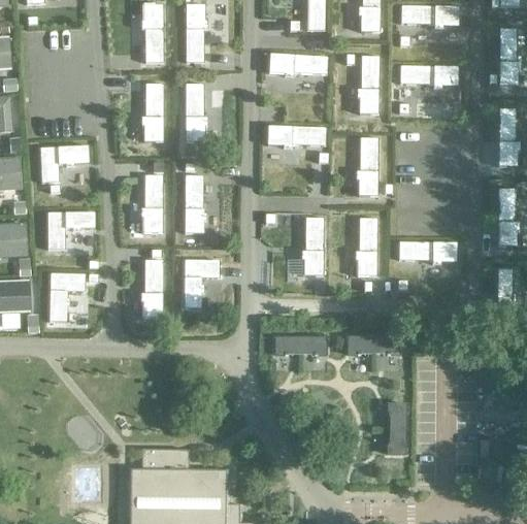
[(308,0),(308,29),(326,29),(326,0),(308,0)]
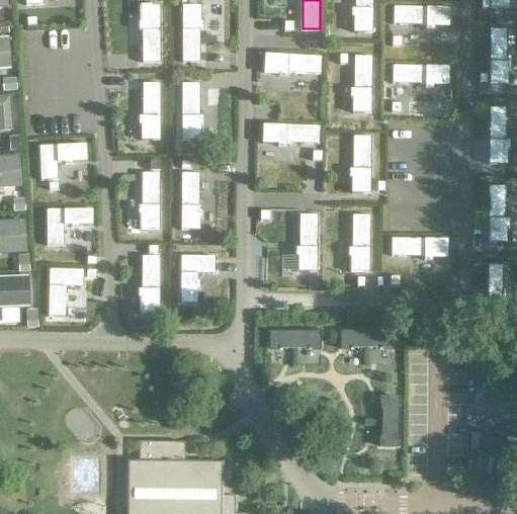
[(356,0),(356,6),(353,6),(353,14),(355,14),(355,30),(373,30),(373,0),(356,0)]
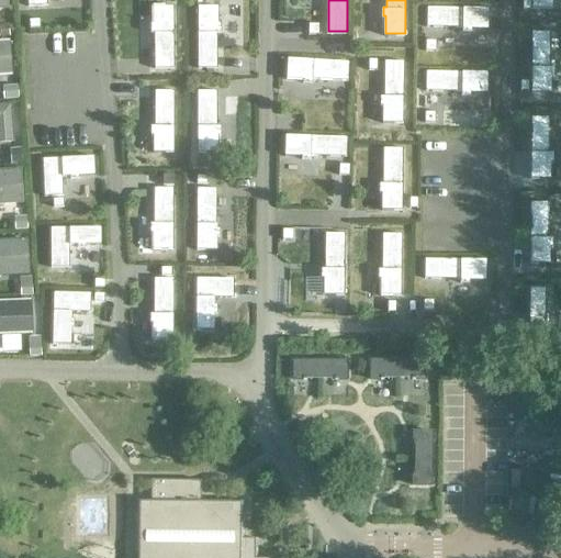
[(154,22),(150,22),(152,31),(155,31),(156,66),(175,66),(174,4),(154,4),(154,22)]
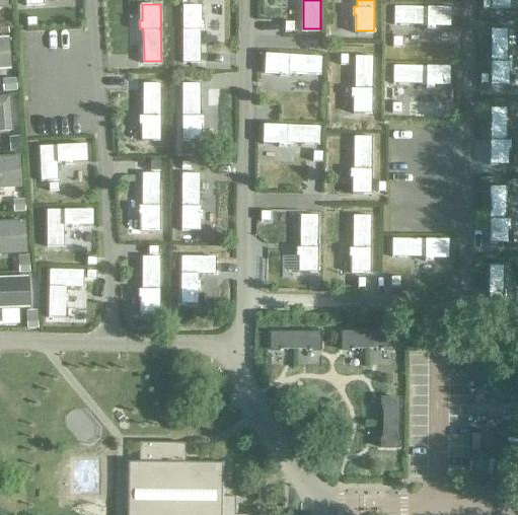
[(202,4),(183,4),(182,61),(200,61),(201,28),(204,28),(204,20),(202,20),(202,4)]
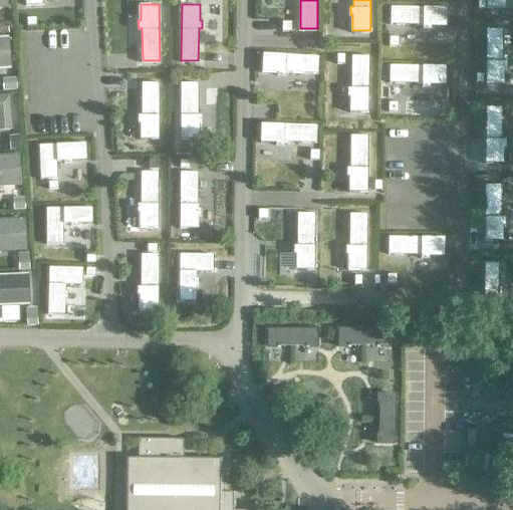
[(448,7),(392,6),(391,23),(424,23),(424,27),(432,27),(432,25),(447,25),(448,7)]
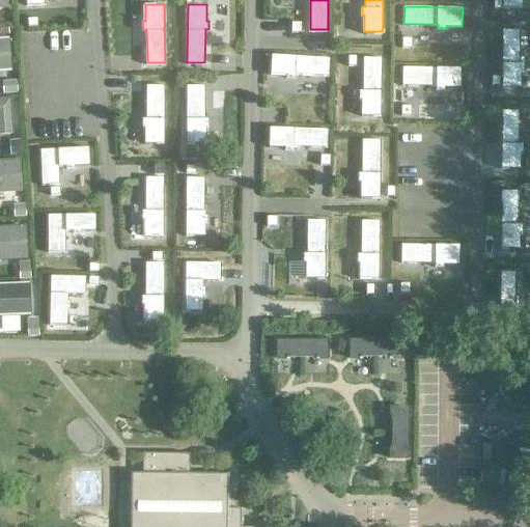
[(37,17),(28,18),(28,25),(37,25),(37,17)]
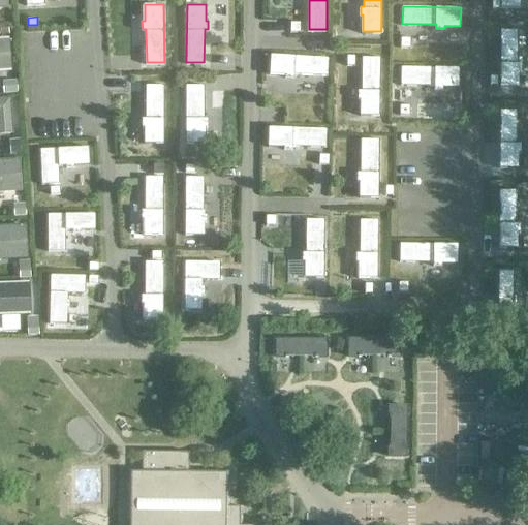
[(7,20),(0,21),(0,32),(8,32),(7,20)]
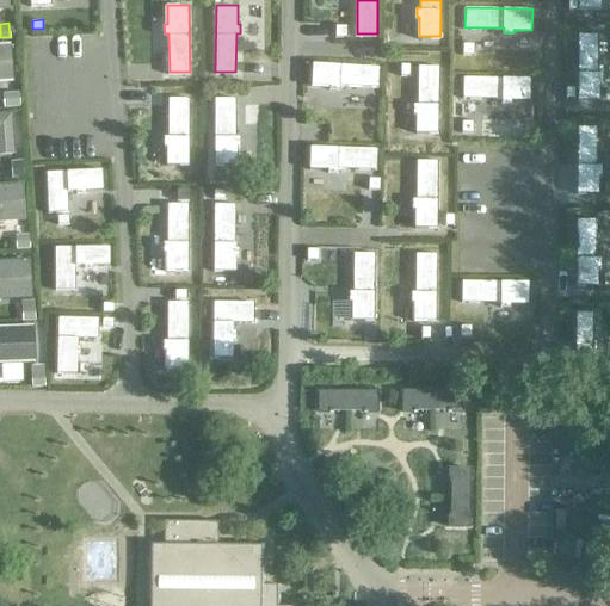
[(347,24),(336,24),(336,35),(347,35),(347,24)]
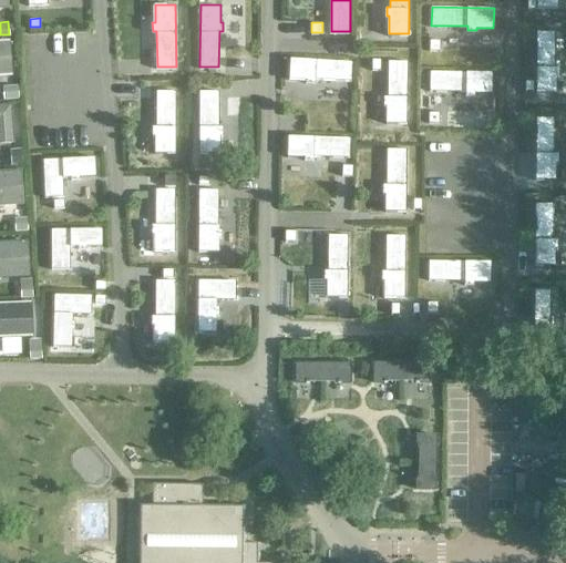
[(556,30),(536,30),(536,92),(556,92),(556,75),(559,75),(559,67),(555,67),(556,30)]
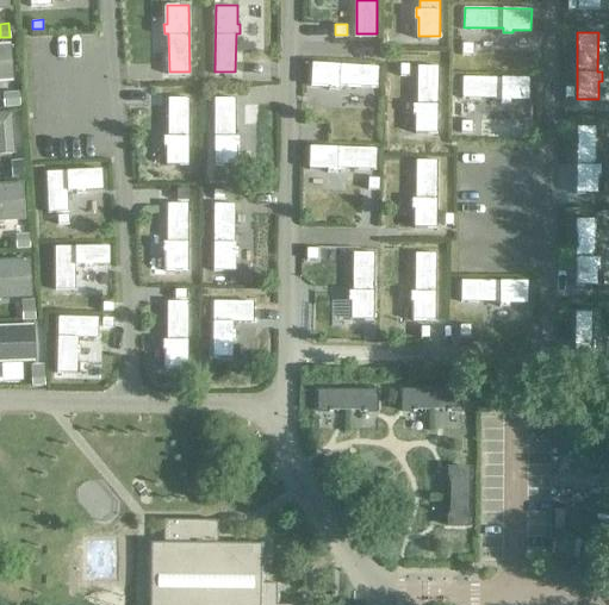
[(474,41),(463,41),(464,51),(474,51),(474,41)]
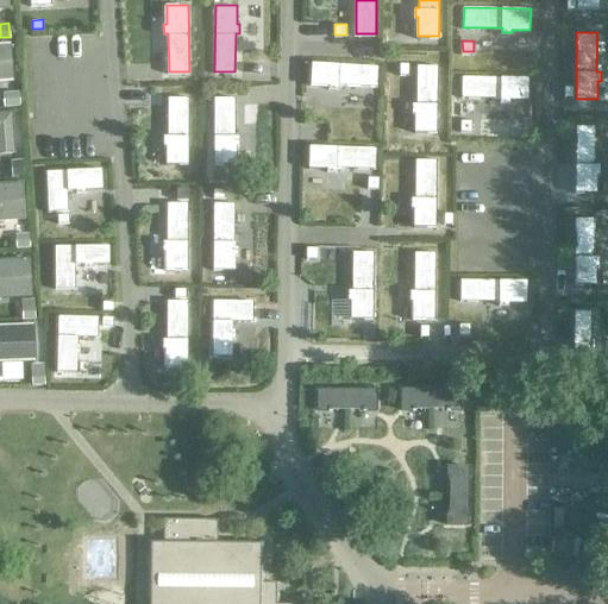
[(11,42),(0,42),(0,79),(13,79),(11,42)]
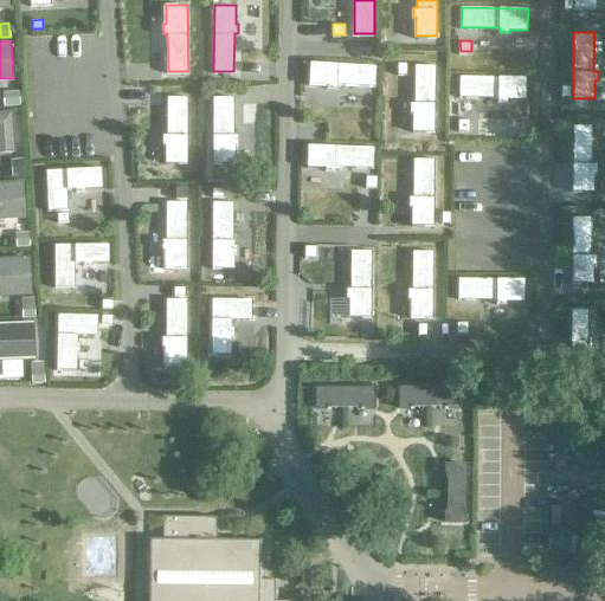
[(310,62),(309,83),(328,84),(328,86),(338,86),(338,83),(375,84),(377,64),(310,62)]
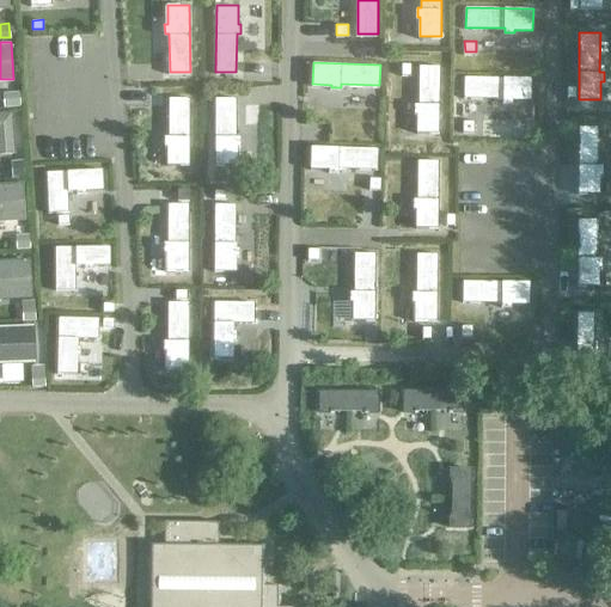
[(420,103),(415,103),(415,112),(419,112),(417,130),(440,132),(440,65),(420,65),(420,103)]
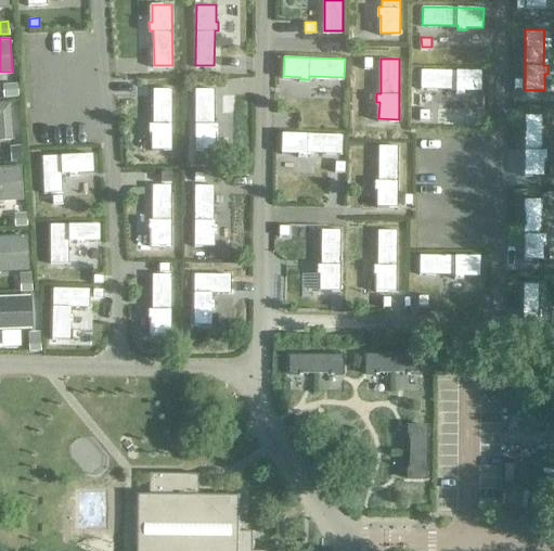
[(482,71),(422,69),(422,88),(456,89),(456,92),(465,92),(465,90),(482,90),(482,71)]
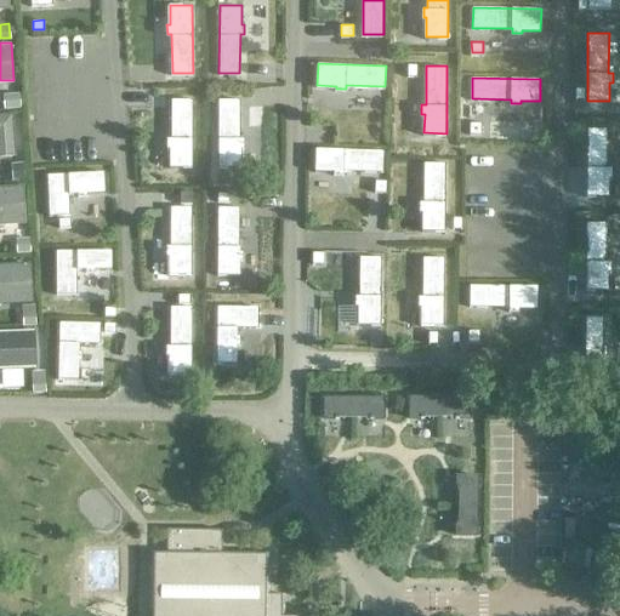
[(23,90),(7,90),(7,104),(23,104),(23,90)]
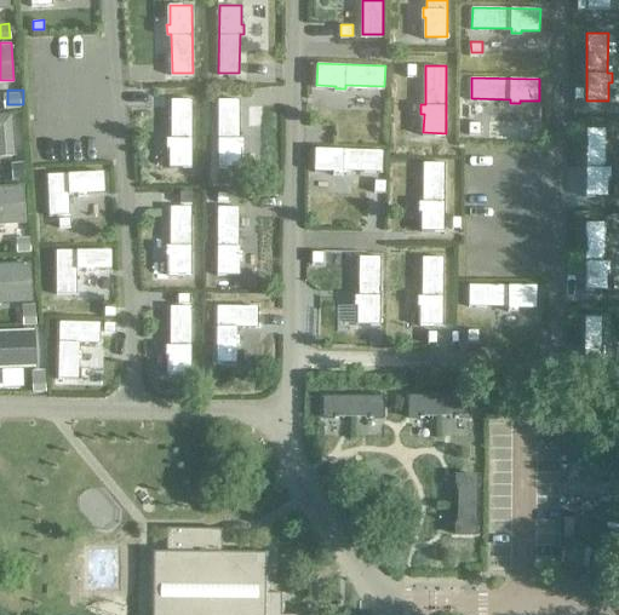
[(171,137),(167,137),(167,147),(170,147),(170,166),(191,166),(193,98),(172,98),(171,137)]
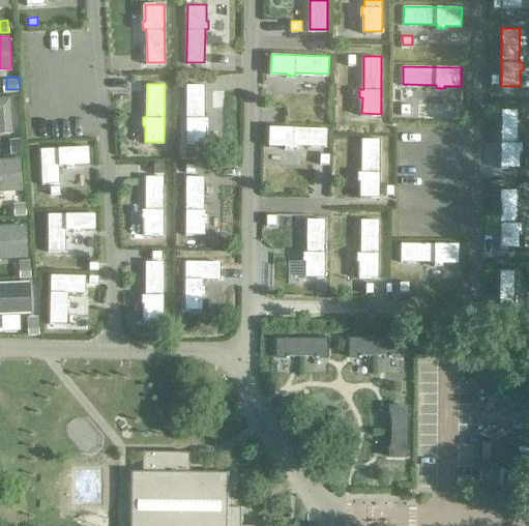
[(204,84),(186,84),(186,142),(206,142),(205,125),(208,125),(208,117),(204,117),(204,84)]
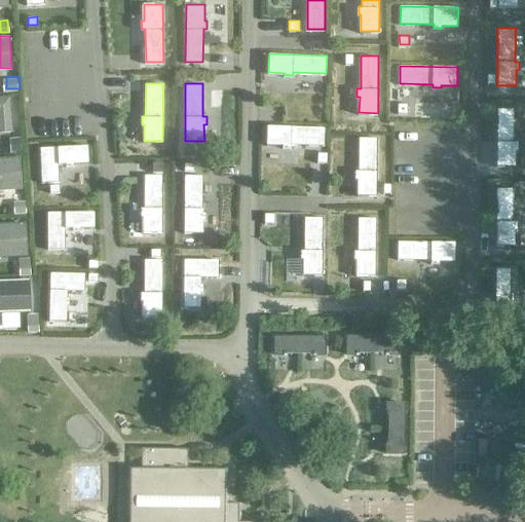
[(0,131),(12,131),(9,95),(0,95),(0,131)]
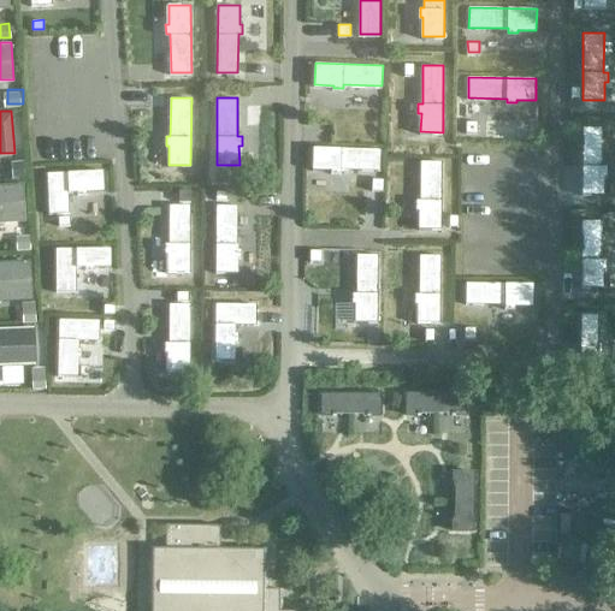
[(478,120),(467,120),(467,132),(478,132),(478,120)]
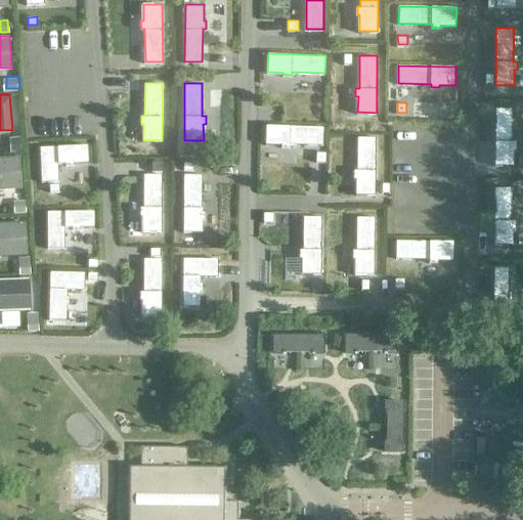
[(513,107),(495,107),(494,165),(514,165),(514,148),(516,148),(516,140),(513,140),(513,107)]
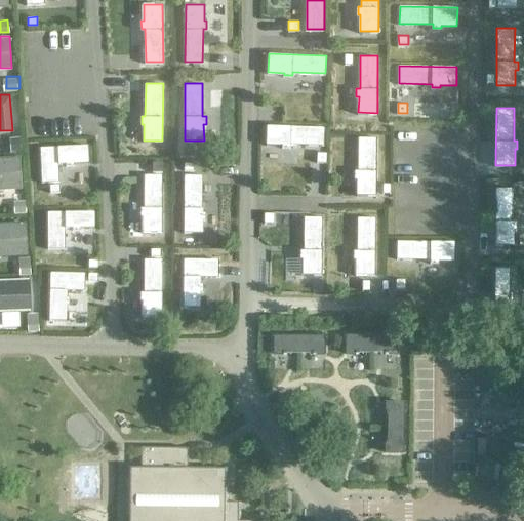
[(268,124),(266,144),(284,143),(284,145),(291,145),(291,143),(325,143),(325,126),(268,124)]
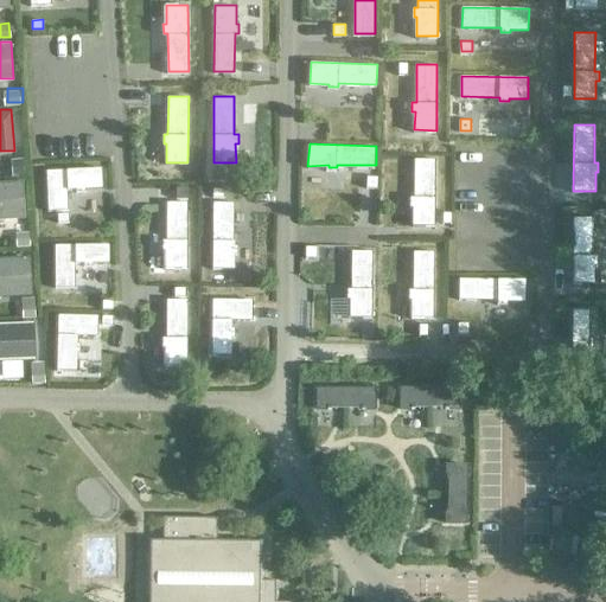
[(414,196),(410,196),(410,205),(413,205),(413,224),(434,224),(435,158),(415,158),(414,196)]
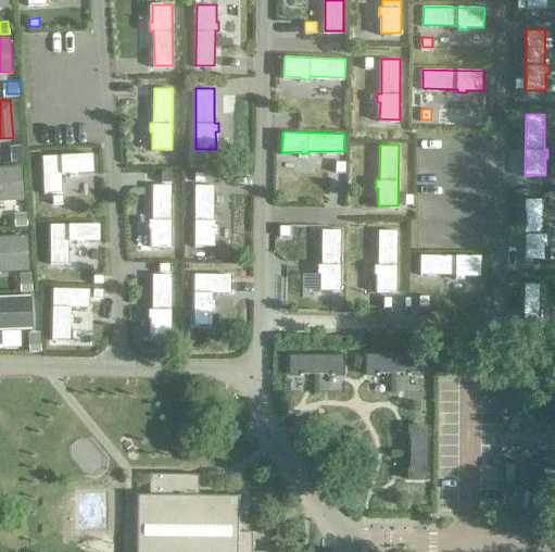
[(19,149),(9,149),(9,161),(20,160),(19,149)]
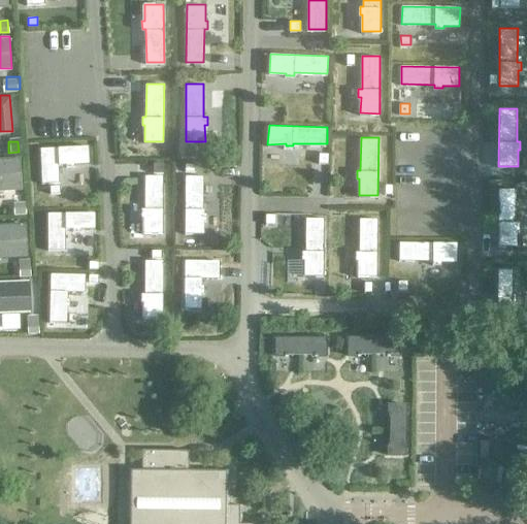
[(87,144),(39,148),(40,164),(41,184),(58,183),(57,163),(65,163),(66,166),(73,165),(73,162),(88,162),(87,144)]
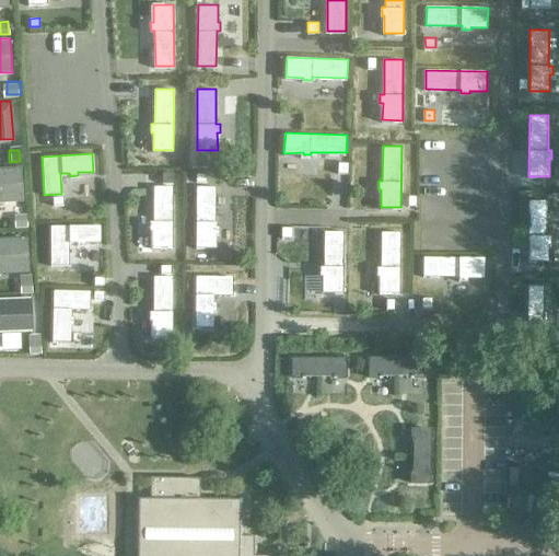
[(350,162),(338,161),(339,171),(349,172),(350,162)]
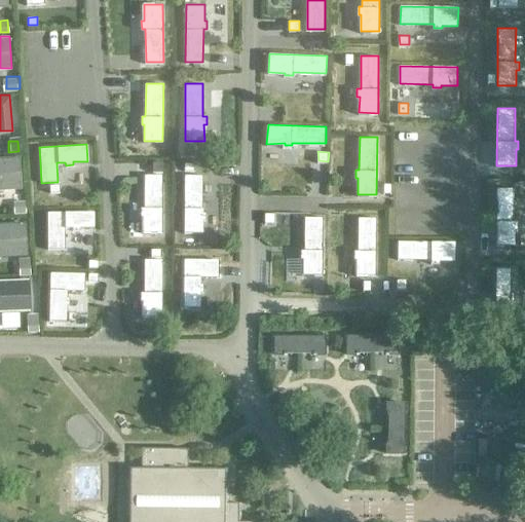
[(19,156),(0,156),(0,189),(21,188),(19,156)]
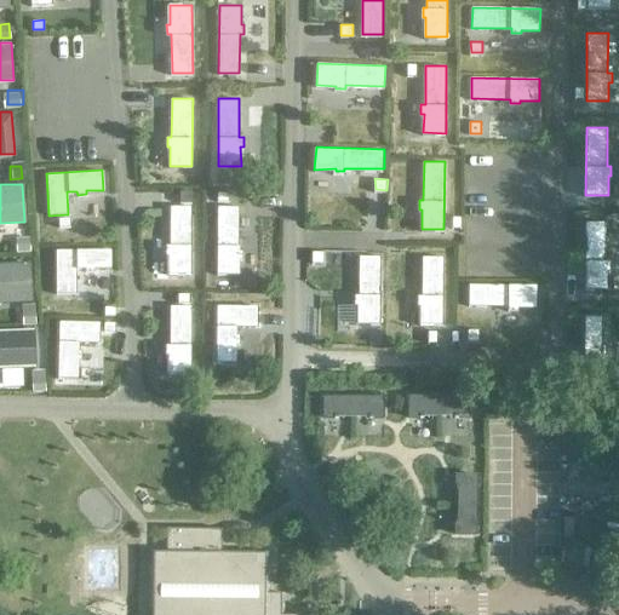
[(191,190),(178,190),(178,202),(191,202),(191,190)]
